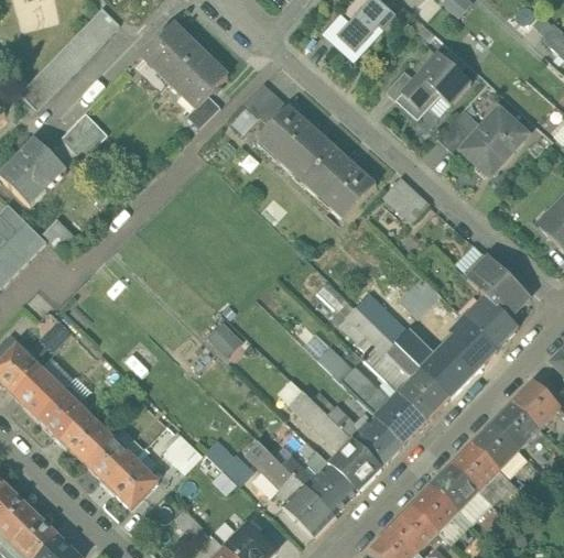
[(350,21),(337,35),(338,36),(356,51),(379,24),(383,29),(396,14),(379,0),(370,0),(350,21)]
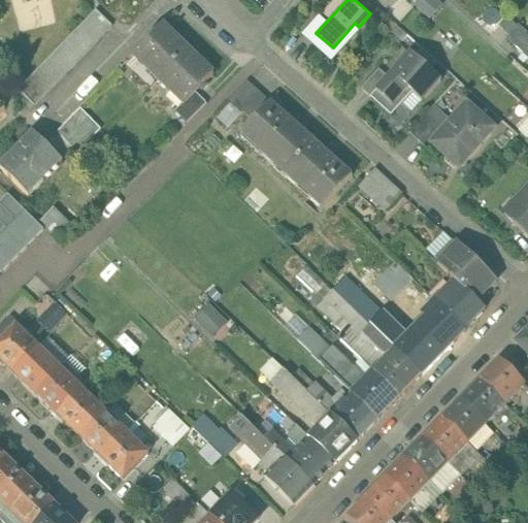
[(111,22),(95,6),(87,14),(102,30),(111,22)]
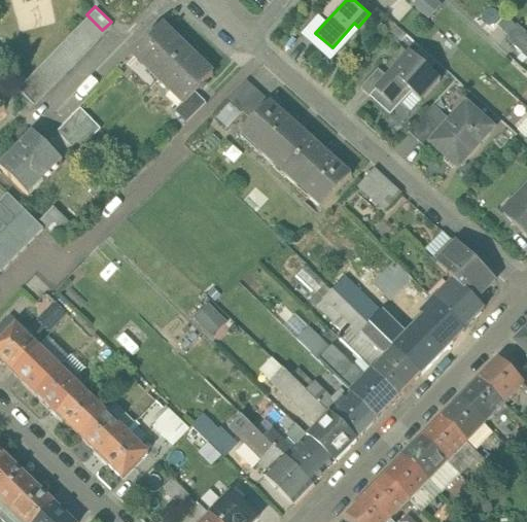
[(318,11),(301,30),(311,39),(316,34),(315,33),(327,20),(318,11)]
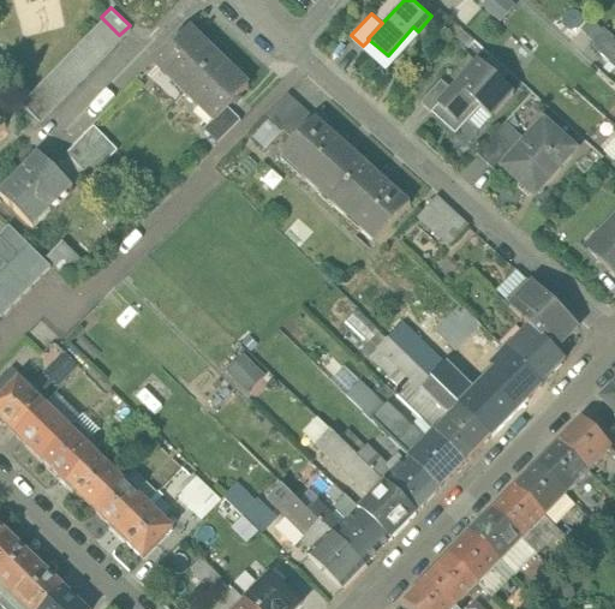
[(601,25),(590,16),(583,25),(593,35),(601,25)]
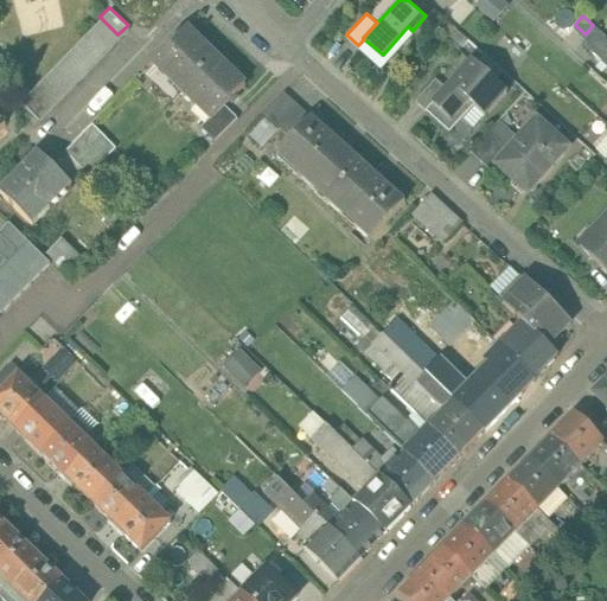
[(117,34),(100,17),(90,27),(108,45),(117,34)]
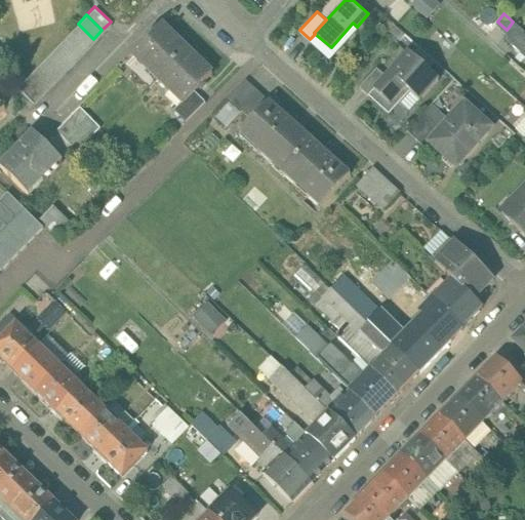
[(161,21),(132,50),(157,75),(187,44),(161,21)]
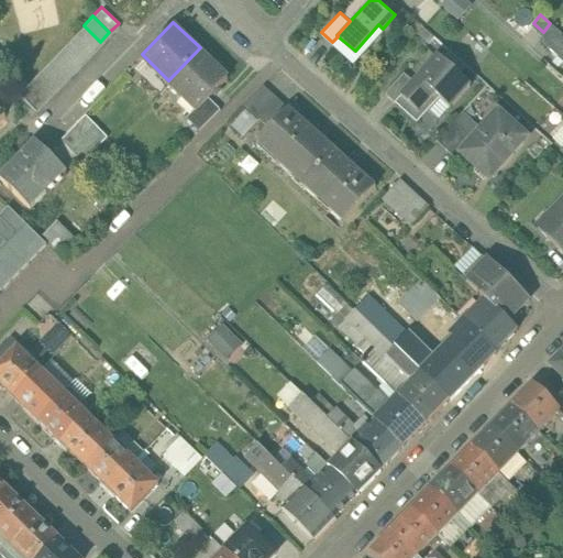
[(100,42),(84,25),(74,34),(90,52),(100,42)]
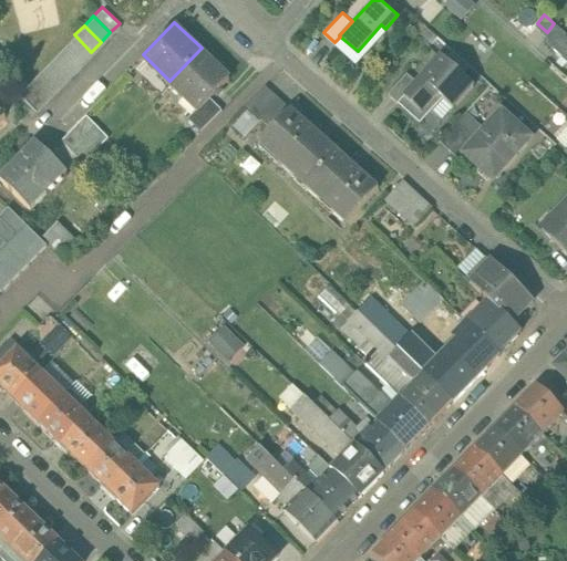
[(566,34),(565,33),(557,41),(554,45),(566,56),(566,34)]
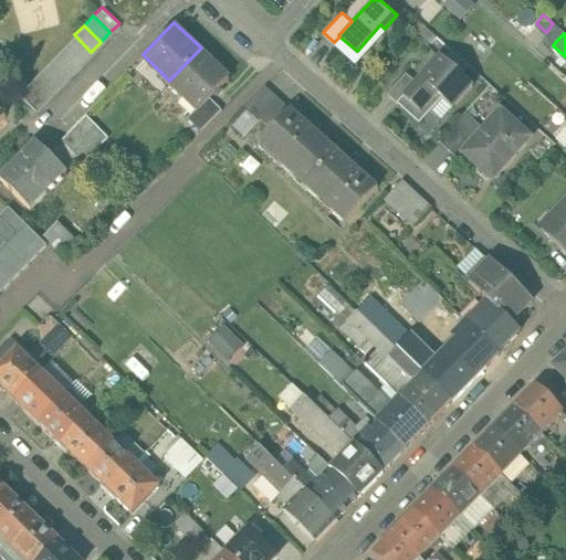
[(91,52),(74,34),(65,44),(82,61),(91,52)]
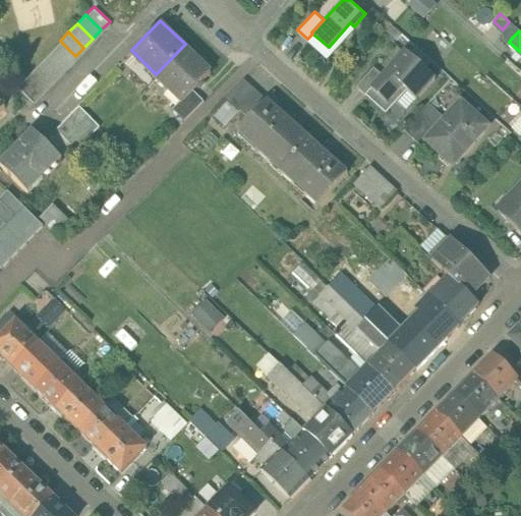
[(506,32),(499,39),(506,45),(512,38),(506,32)]
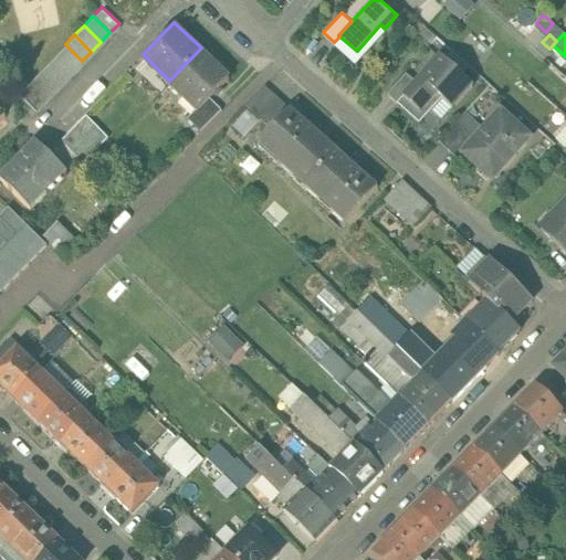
[(65,44),(56,53),(73,71),(82,61),(65,44)]
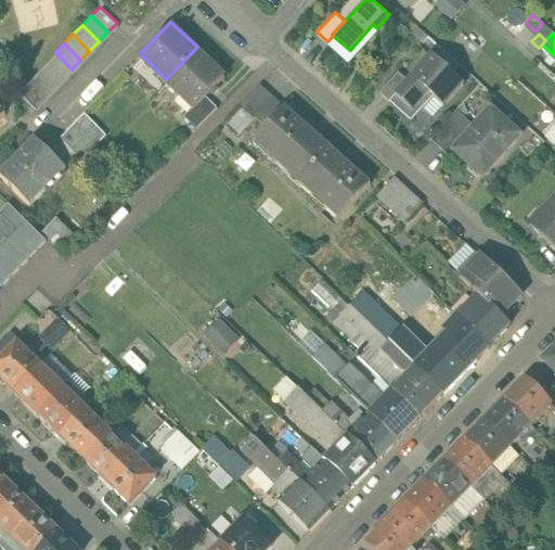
[(197,47),(166,79),(192,104),(193,105),(206,92),(224,74),(197,47)]
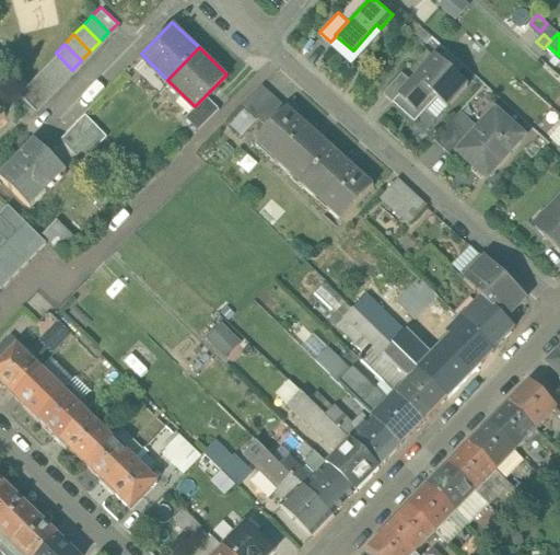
[(72,70),(56,53),(46,62),(62,79),(72,70)]
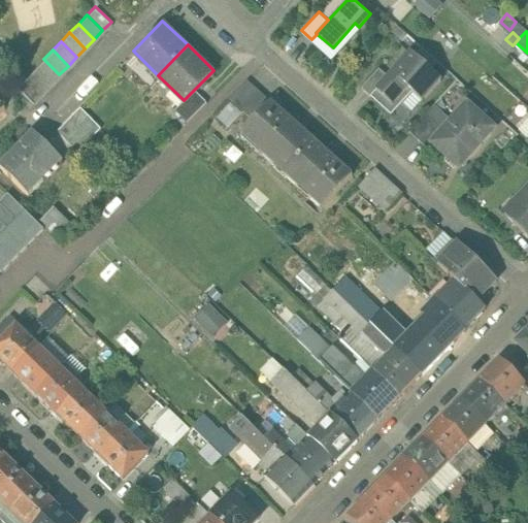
[(430,68),(409,50),(387,73),(375,87),(376,88),(392,101),(415,77),(418,80),(430,68)]
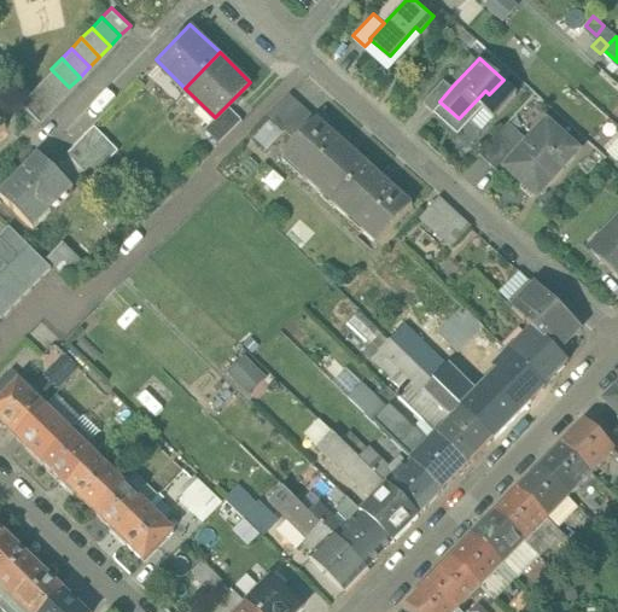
[(69,87),(51,69),(41,80),(59,98),(69,87)]
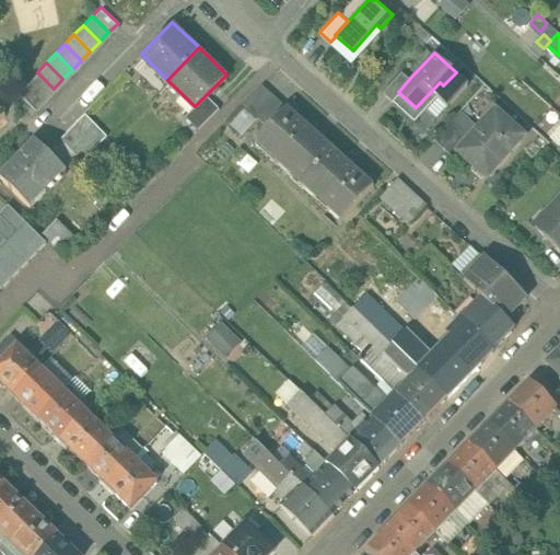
[(410,78),(401,70),(383,90),(394,100),(399,93),(398,92),(410,78)]
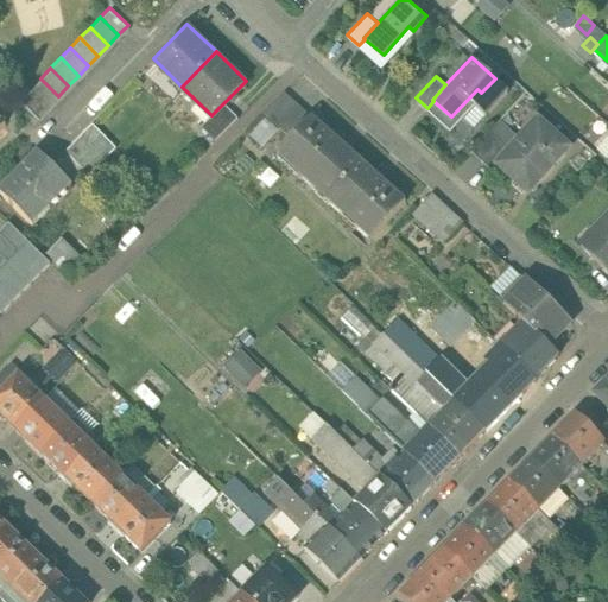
[(58,96),(40,78),(31,88),(49,106),(58,96)]
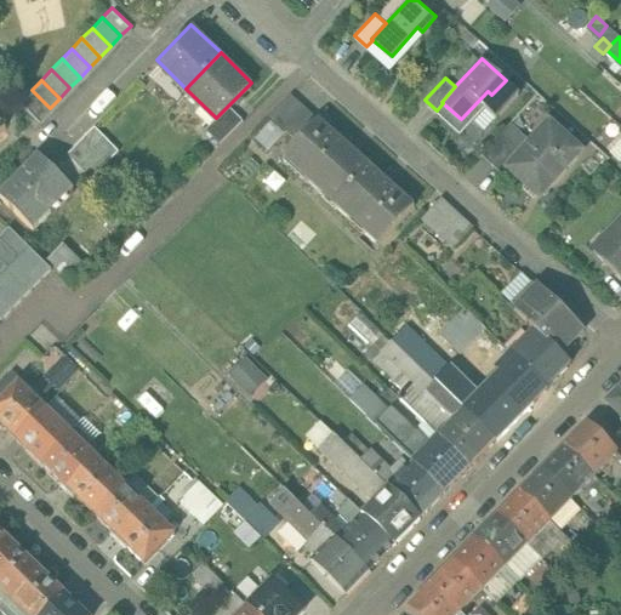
[(50,108),(32,90),(21,101),(39,120),(50,108)]
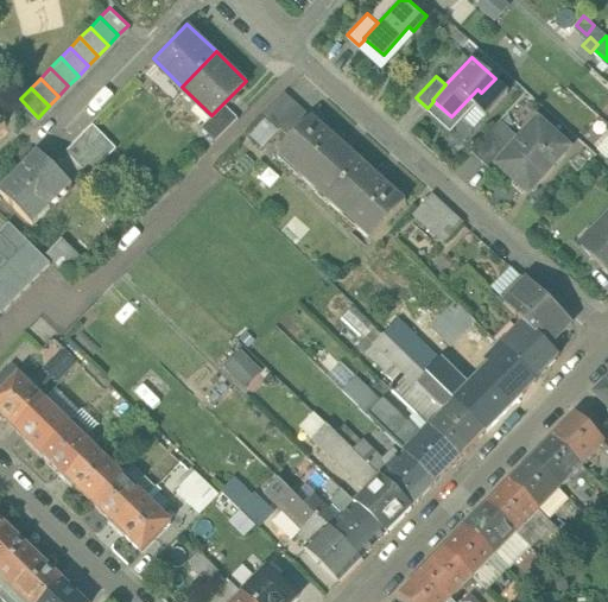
[(284,88),(264,109),(286,131),(291,126),(291,127),(308,109),(284,88)]
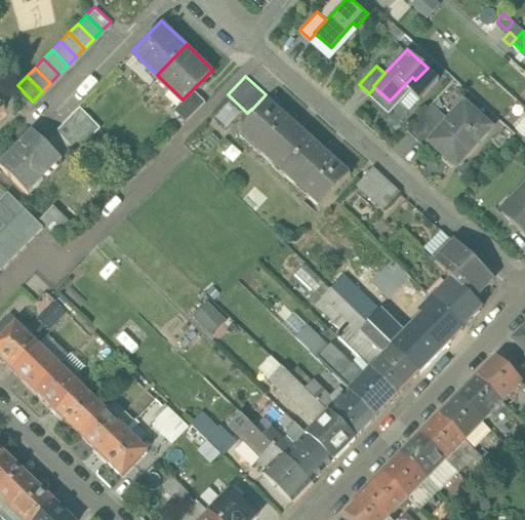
[(195,87),(183,100),(182,98),(174,106),(187,118),(206,98),(195,87)]
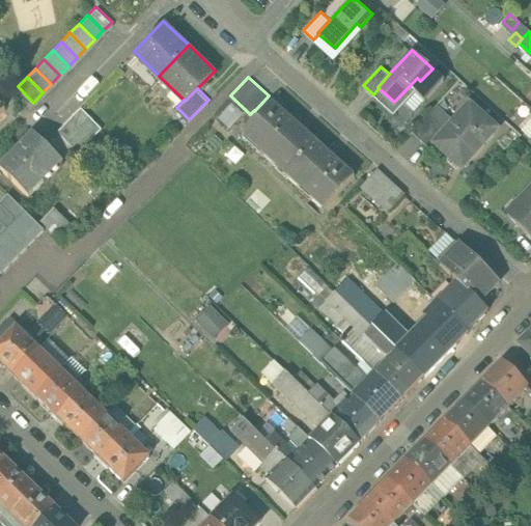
[(304,128),(272,99),(242,132),(274,162),(304,128)]
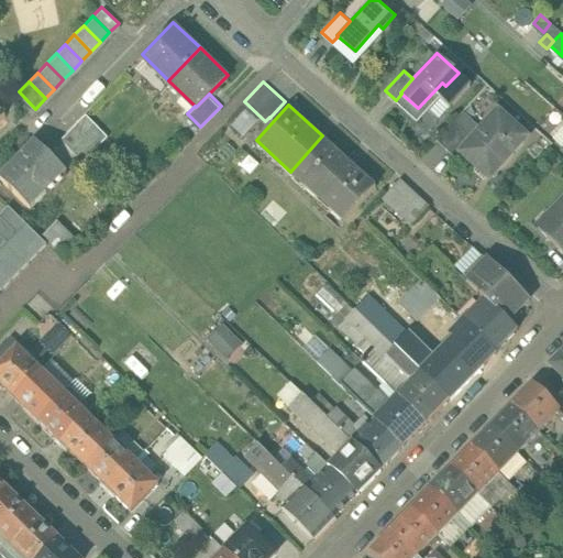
[(473,135),(461,149),(461,150),(483,168),(495,155),(500,161),(526,133),(497,108),(481,127),(473,135)]
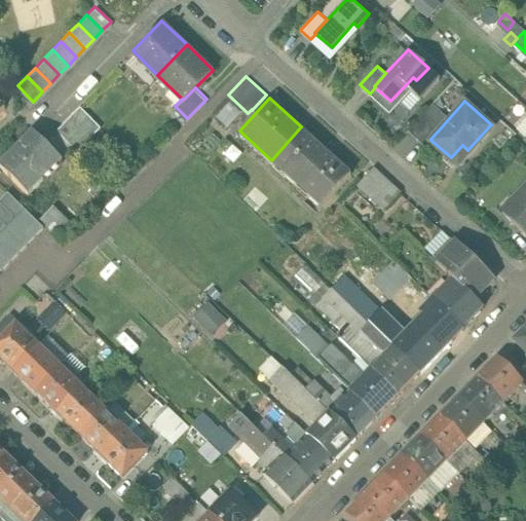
[(76,146),(102,121),(82,102),(58,126),(76,146)]
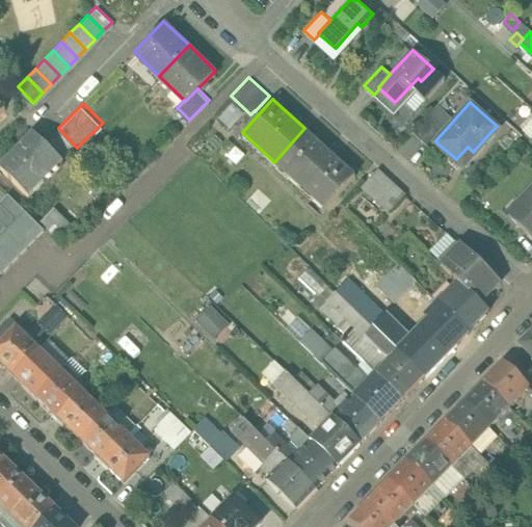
[(454,120),(436,103),(428,111),(437,121),(447,128),(454,120)]
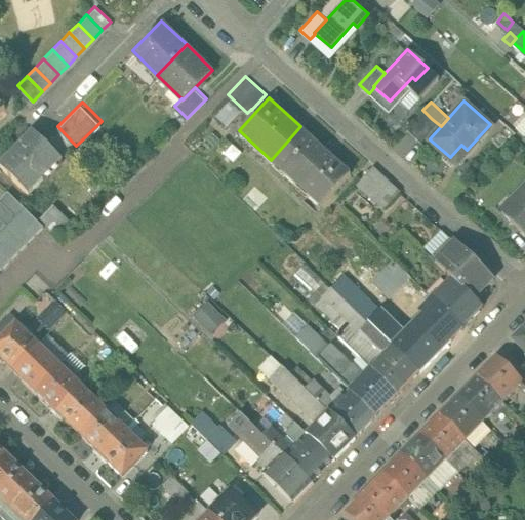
[(422,110),(407,127),(416,136),(432,119),(422,110)]
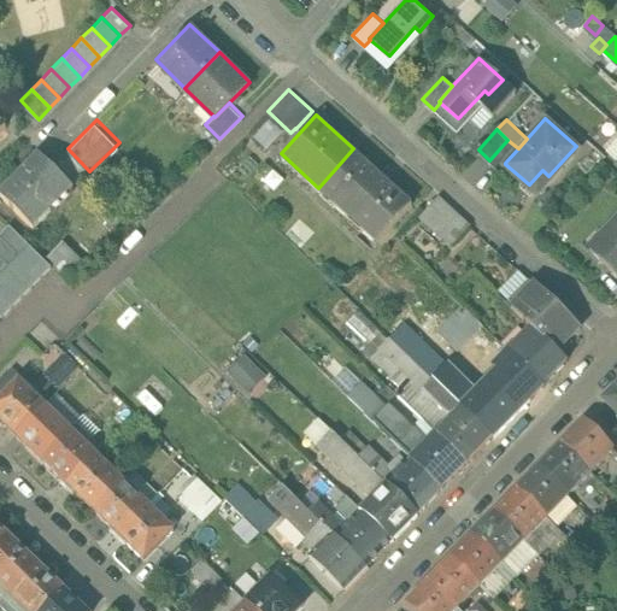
[(507,140),(489,160),(500,170),(505,164),(505,163),(518,148),(507,140)]
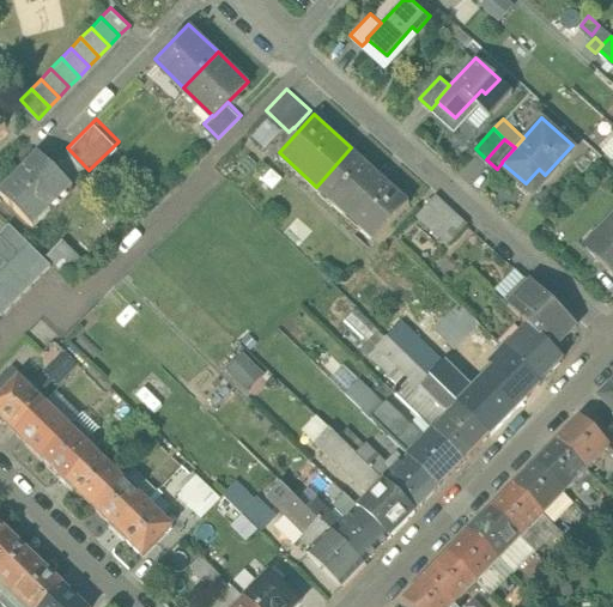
[(351,147),(316,187),(374,238),(408,199),(351,147)]
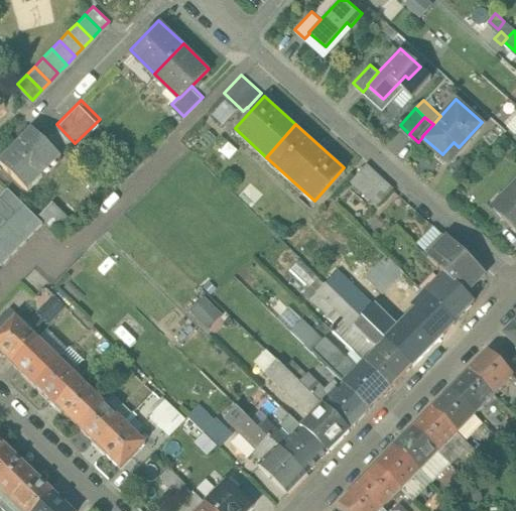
[(32,125),(0,157),(0,158),(28,186),(60,153),(32,125)]
